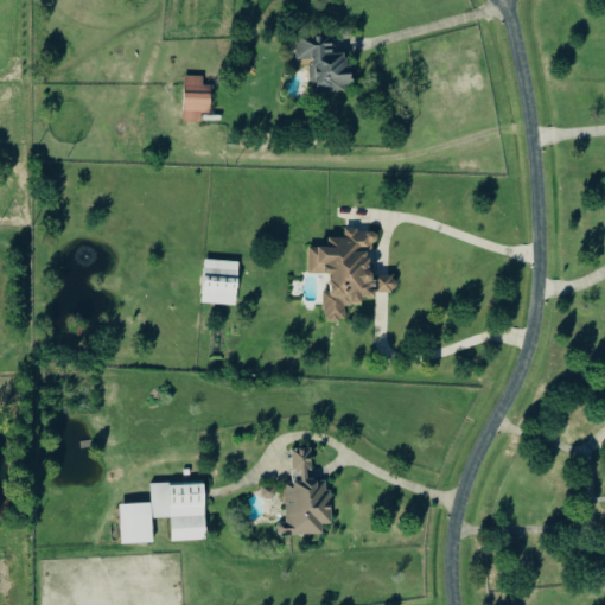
[(300,36),(301,58),(314,58),(314,88),(357,88),(357,68),(349,68),(349,52),(336,52),(336,34),(300,36)]
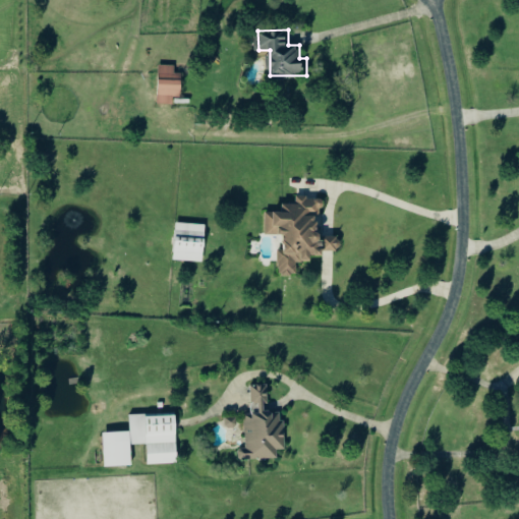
[(174,65),(158,64),(157,103),(172,103),(172,97),(180,97),(180,72),(174,72),(174,65)]
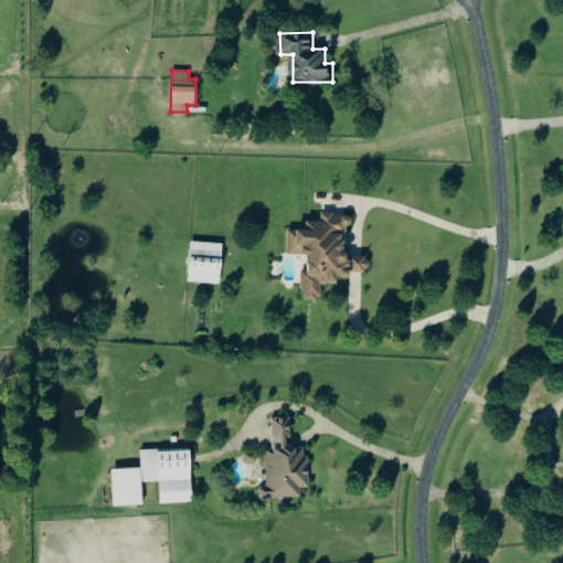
[(351,213),(324,214),(324,221),(308,221),(308,230),(290,230),(290,254),(310,254),(310,271),(305,271),(306,298),(325,298),(325,284),(341,284),(341,277),(353,277),(353,271),(372,271),(371,255),(352,255),(351,213)]
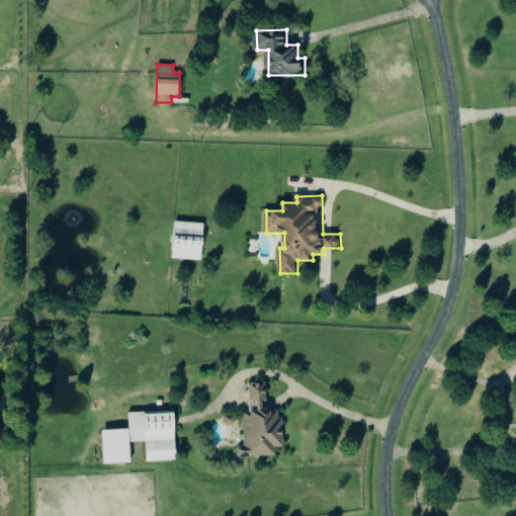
[(202,259),(202,222),(173,222),(173,259),(202,259)]
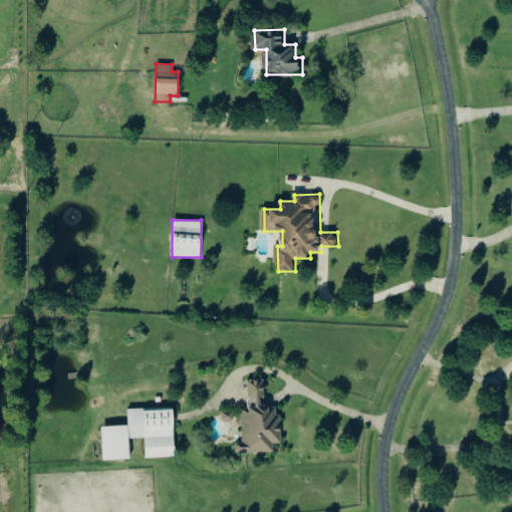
[(250,378),(251,408),(243,408),(245,441),(237,441),(238,452),(276,451),(275,442),(283,442),(282,404),(267,405),(266,377),(250,378)]
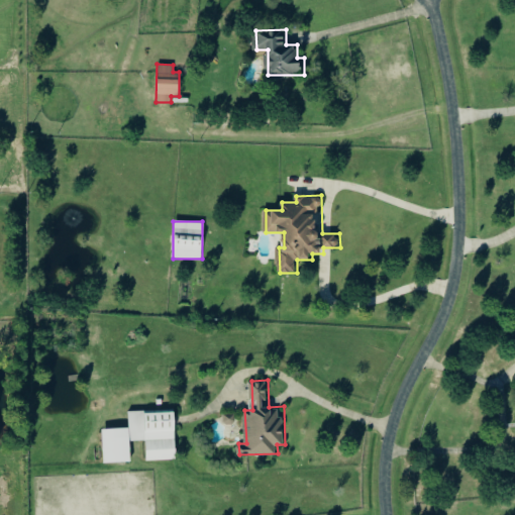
[(176,459),(174,410),(128,412),(128,428),(102,428),(103,462),(130,462),(129,441),(145,440),(146,460),(176,459)]
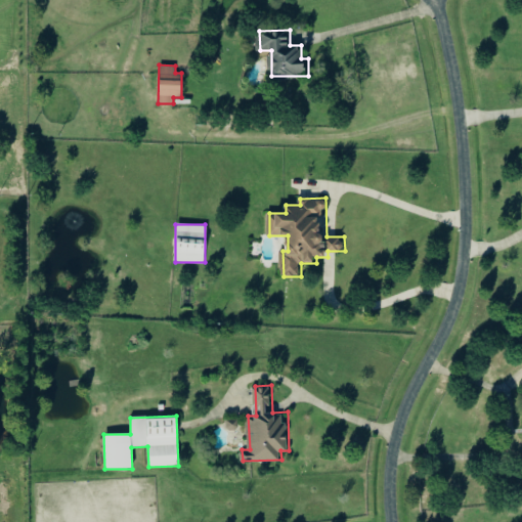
All buildings are outlined.
